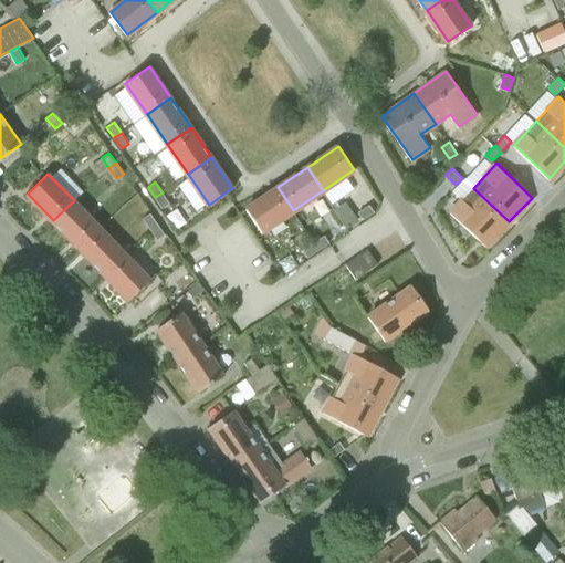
[(278,187),(247,208),(262,231),(293,210),(278,187)]
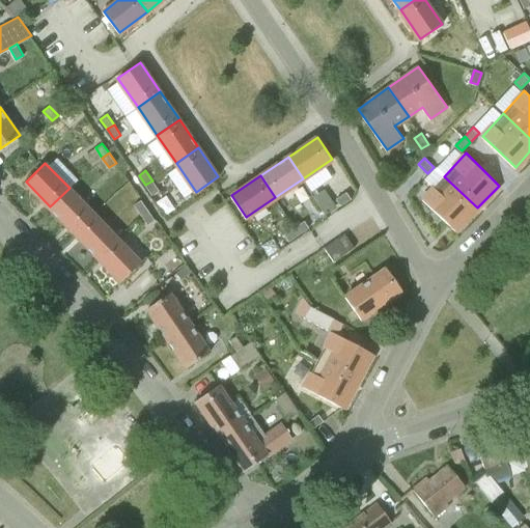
[(444,176),(422,198),(456,230),(477,207),(444,176)]
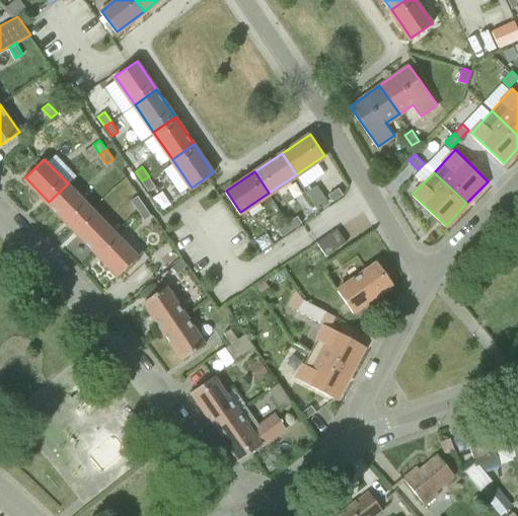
[(149,176),(142,180),(149,191),(156,186),(149,176)]
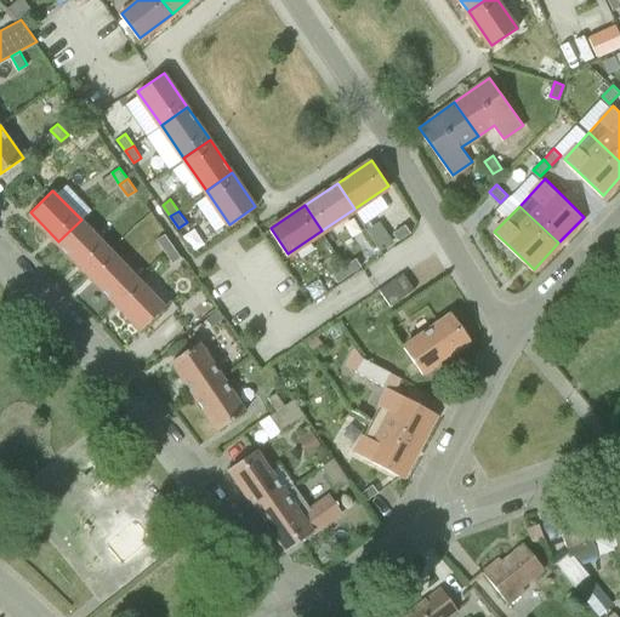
[(81,220),(58,241),(86,270),(109,249),(81,220)]
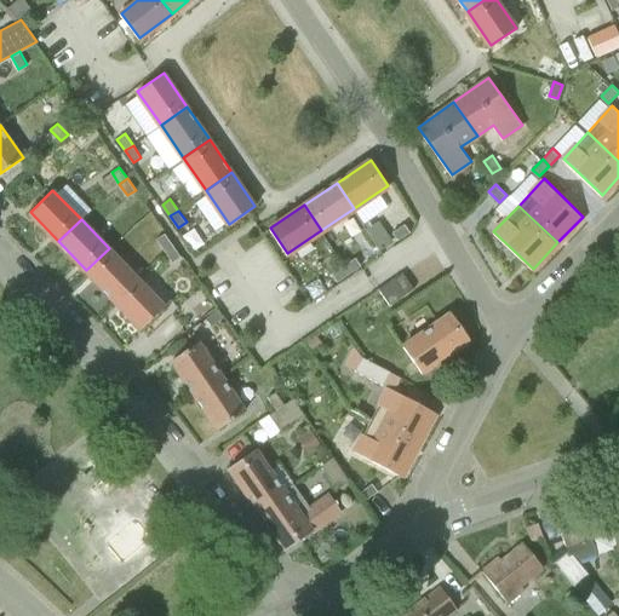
[(406,223),(393,231),(397,240),(411,231),(406,223)]
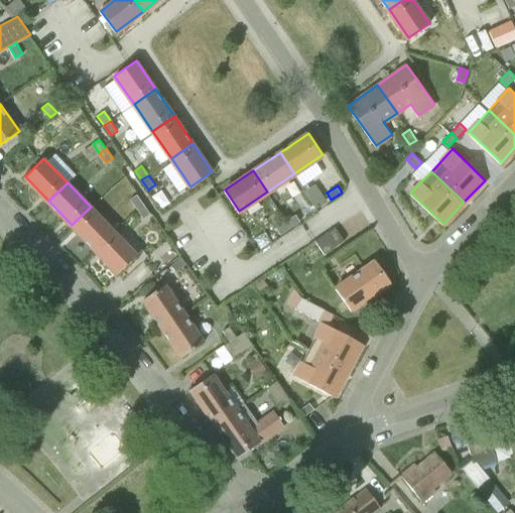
[(137,195),(130,199),(137,209),(144,204),(137,195)]
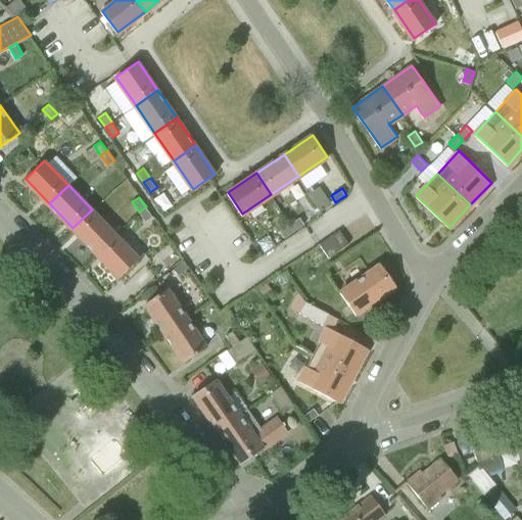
[(146,206),(139,211),(146,221),(152,217),(146,206)]
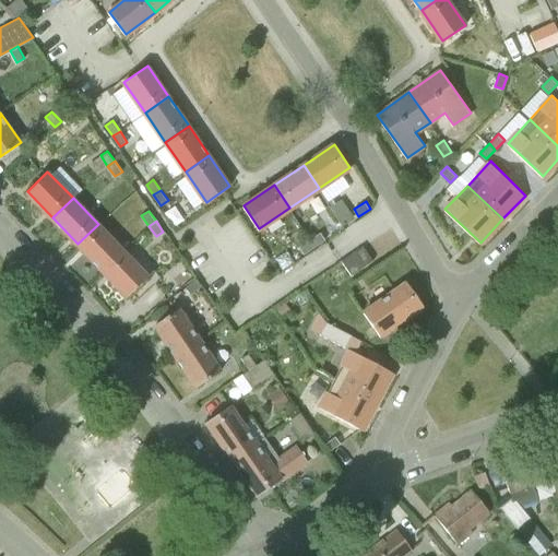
[(98,224),(78,244),(90,256),(103,270),(123,250),(98,224)]
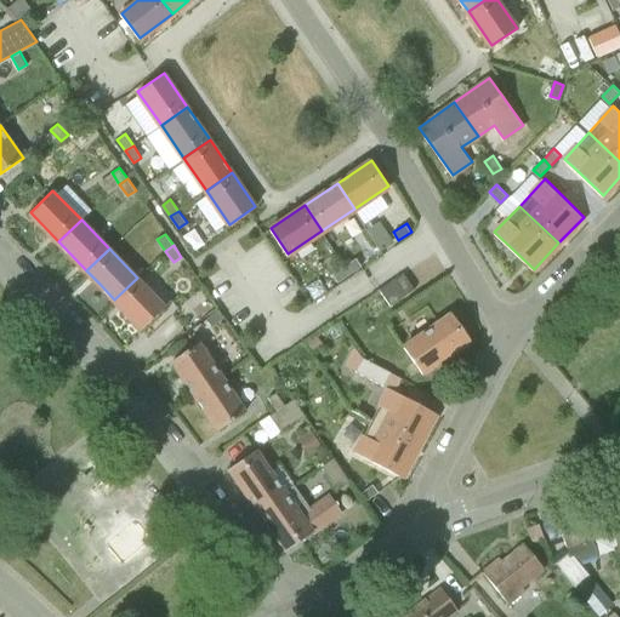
[(357,257),(345,266),(350,273),(362,266),(357,257)]
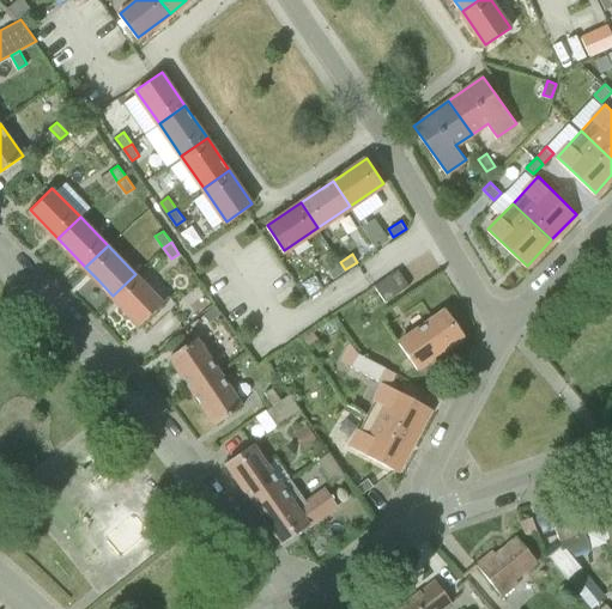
[(340,262),(328,269),(333,278),(345,269),(340,262)]
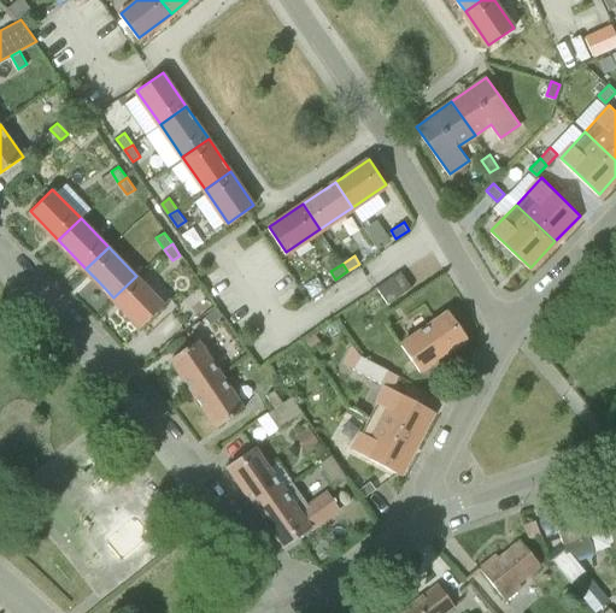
[(402,270),(377,286),(377,287),(388,302),(412,286),(402,270)]
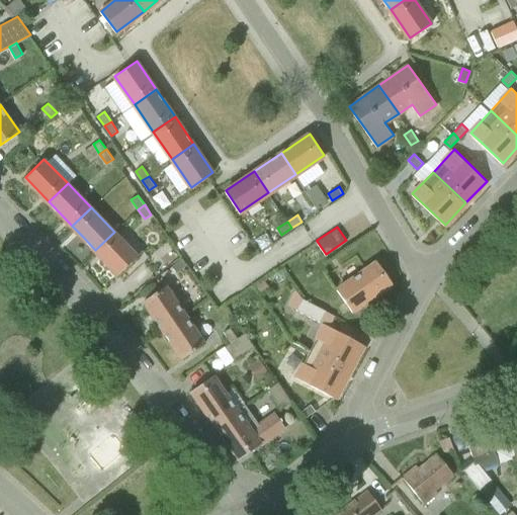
[(114,232),(95,250),(118,274),(138,256),(114,232)]
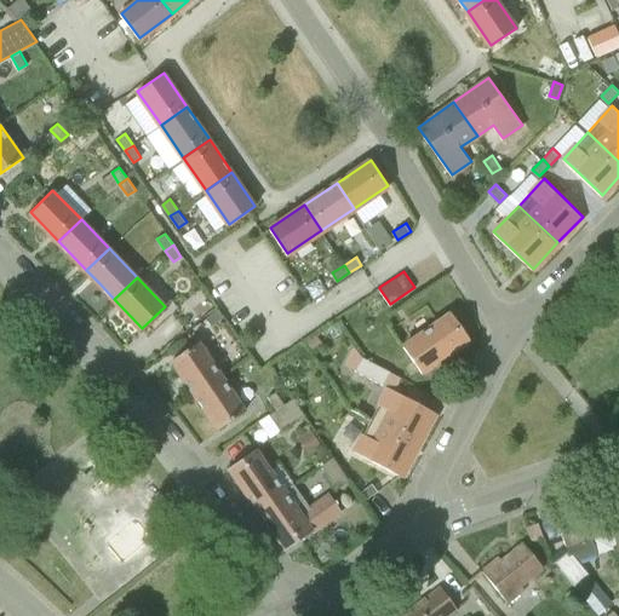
[(218,309),(206,318),(212,326),(224,316),(218,309)]
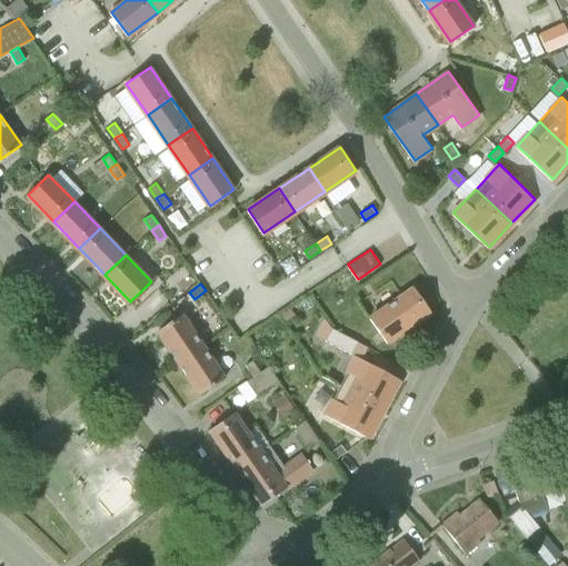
[(415,287),(370,317),(387,341),(431,311),(415,287)]
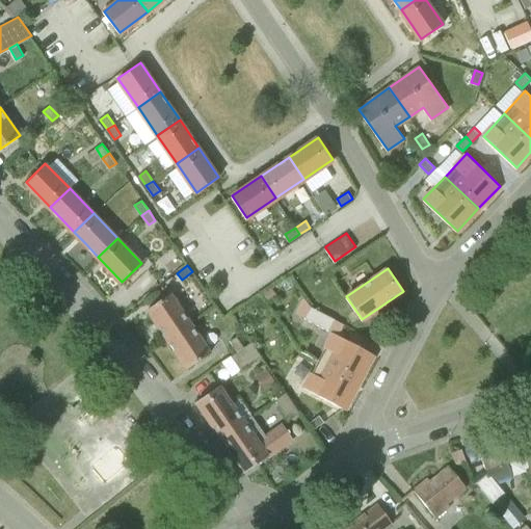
[(170,293),(148,309),(167,338),(190,322),(170,293)]
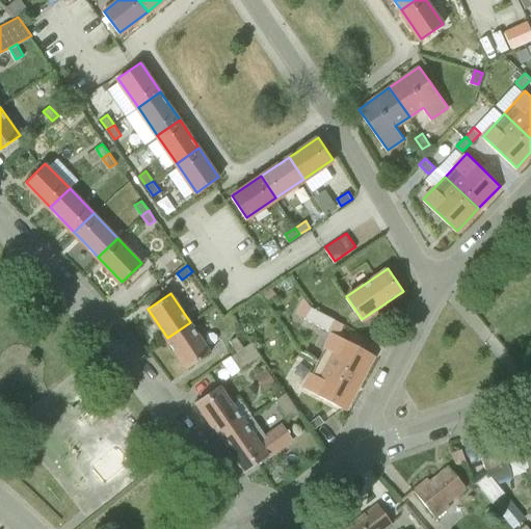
[(311,306),(304,317),(328,329),(335,318),(311,306)]
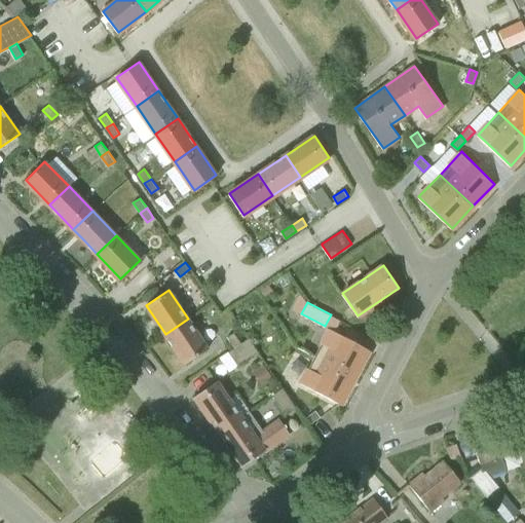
[(188,319),(165,334),(185,364),(209,348),(188,319)]
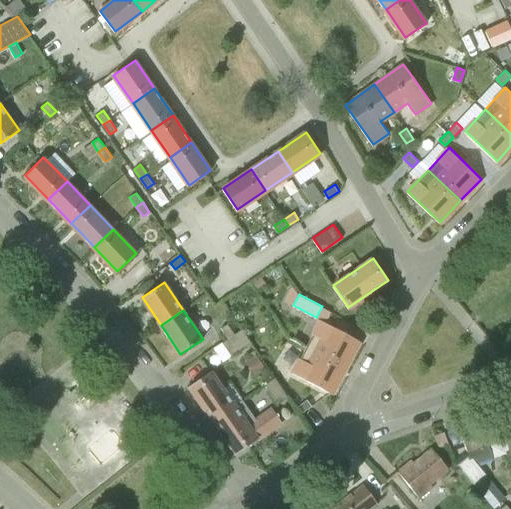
[(321,319),(307,346),(346,366),(360,340),(321,319)]
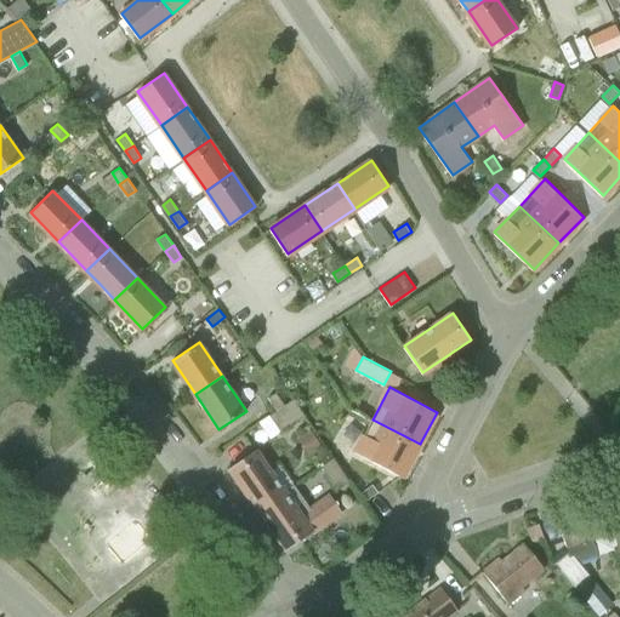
[(277,390),(268,396),(277,409),(285,404),(277,390)]
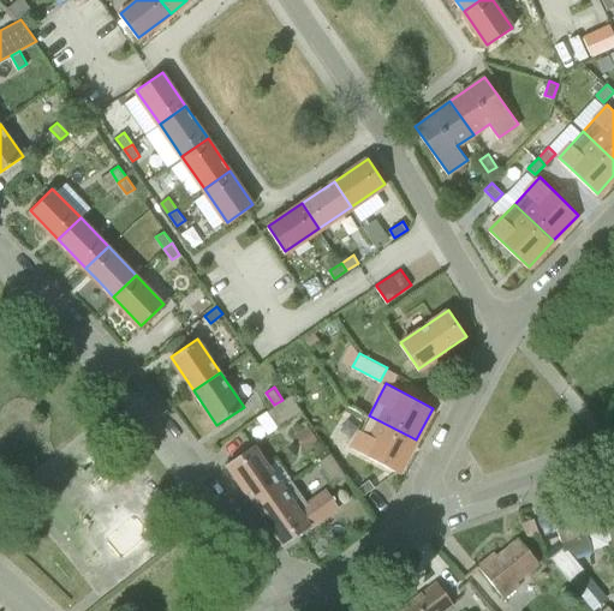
[(274,405),(267,409),(279,426),(303,409),(291,394),(282,400),(274,405)]
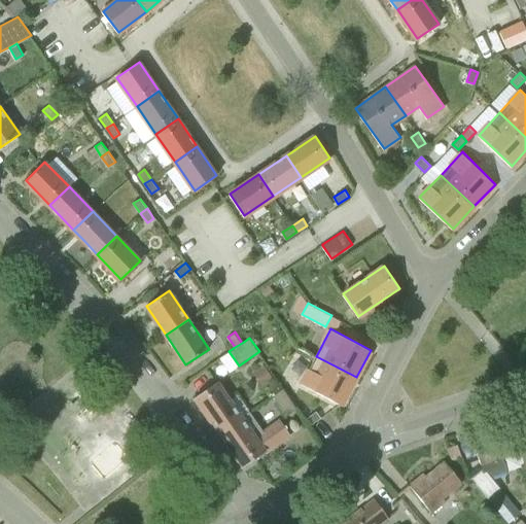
[(316,356),(302,383),(342,405),(356,377),(316,356)]
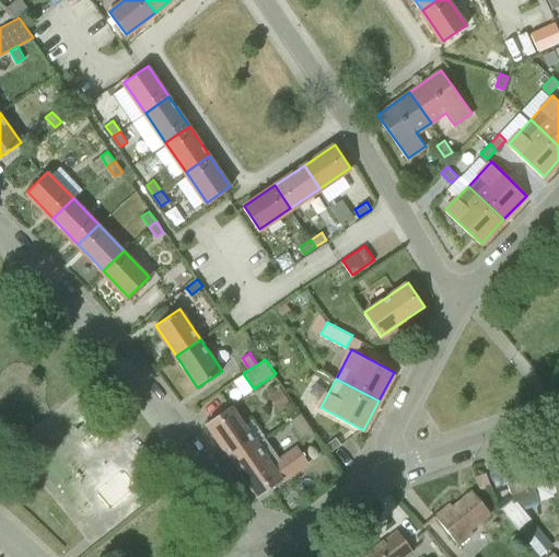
[(231,405),(206,419),(233,459),(257,442),(231,405)]
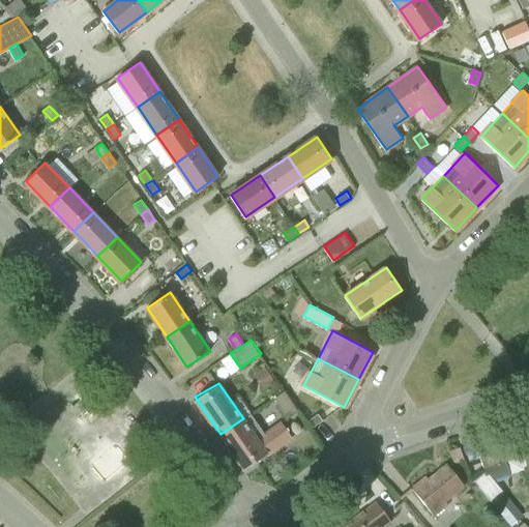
[(285,389),(274,397),(288,417),(299,410),(285,389)]
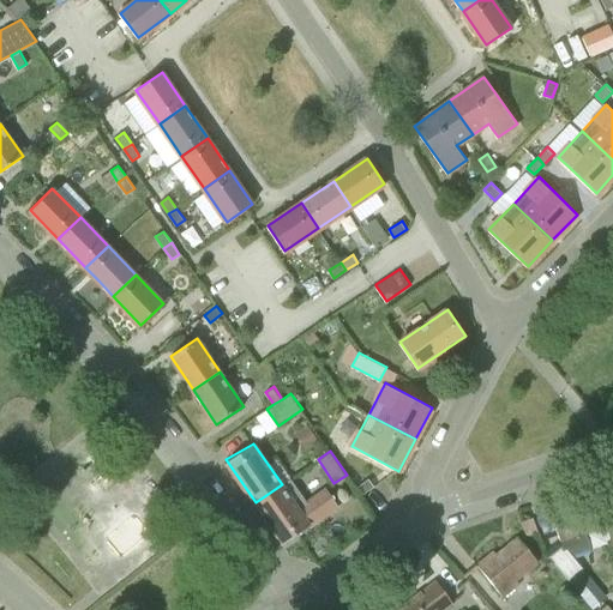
[(282,484),(256,502),(283,543),(338,505),(328,488),(311,500),(294,476),(282,484)]
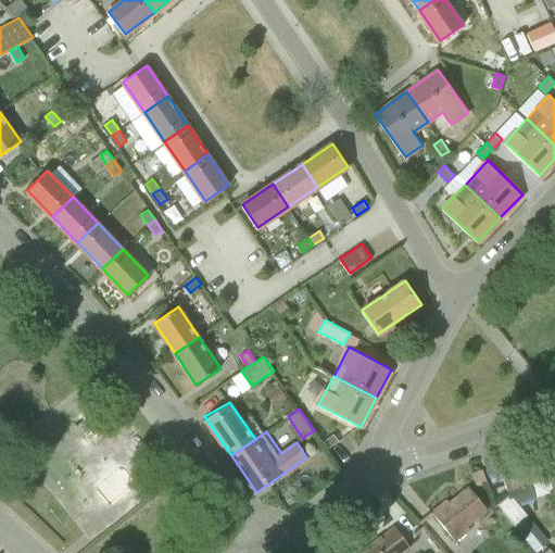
[(333,432),(324,440),(328,448),(339,440),(333,432)]
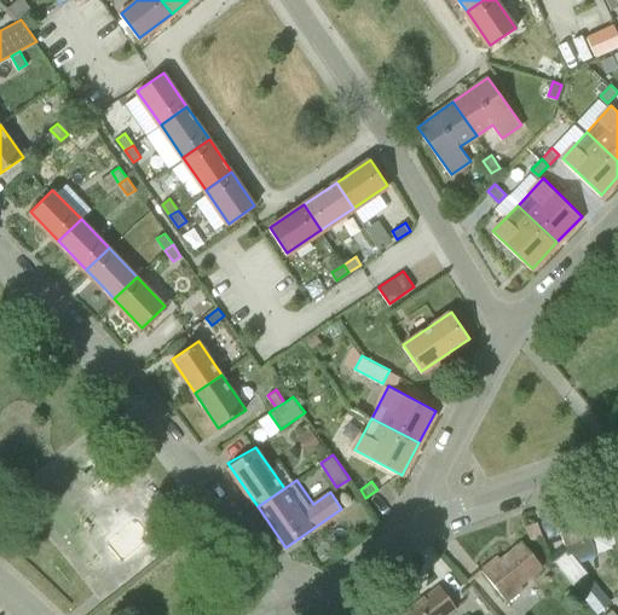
[(617,491),(600,498),(611,529),(612,528),(617,526),(617,491)]
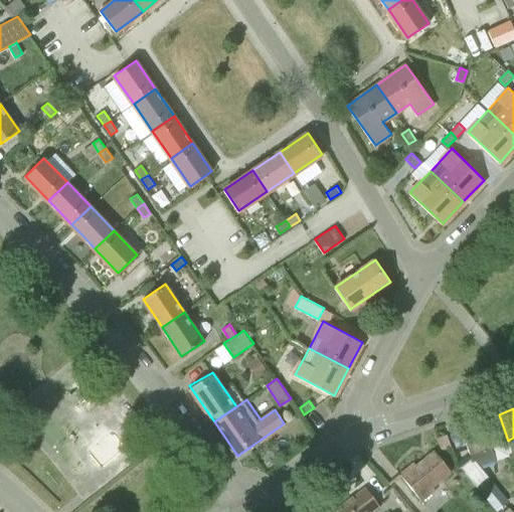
[(462,429),(471,454),(475,466),(497,458),(492,446),(508,441),(499,414),(462,429)]
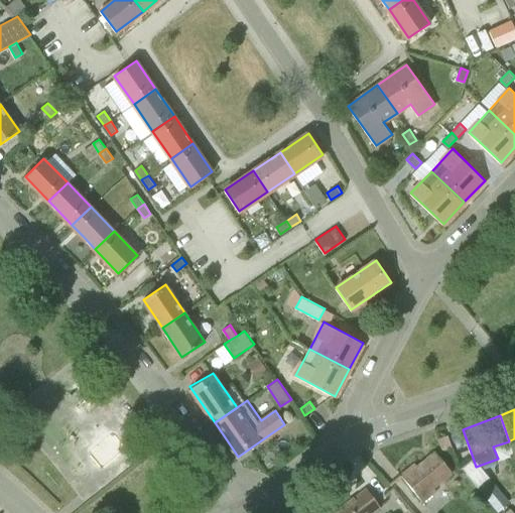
[(451,446),(452,446),(447,435),(440,437),(444,450),(451,446)]
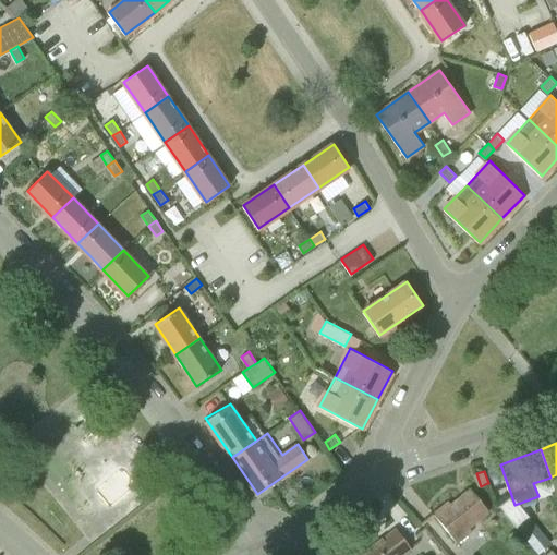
[(435,513),(458,542),(473,530),(471,527),(491,510),(472,489),(452,504),(450,501),(435,513)]
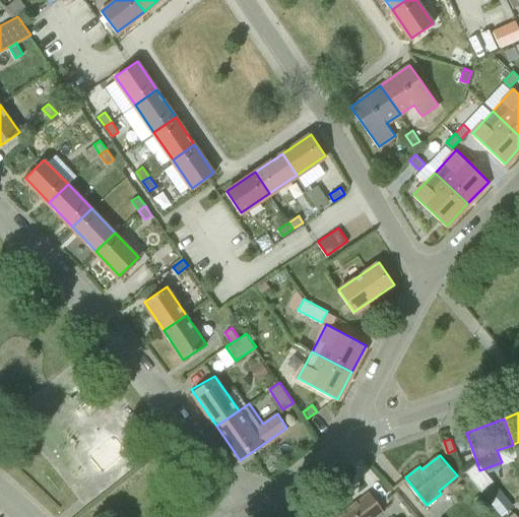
[(376,516),(385,510),(370,492),(338,516),(336,516),(376,516)]
